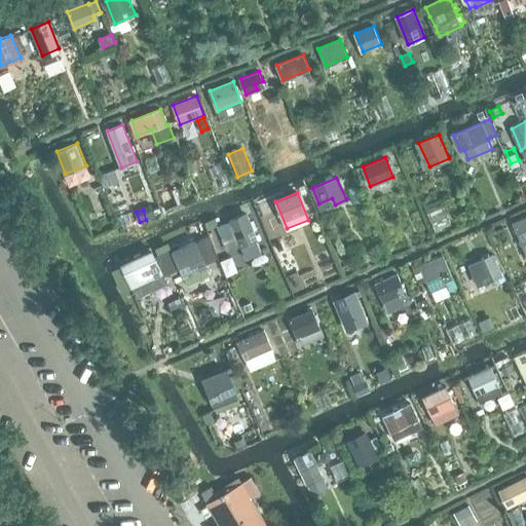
[(247,213),(230,220),(240,246),(240,247),(241,247),(247,259),(261,253),(256,239),(257,239),(247,213)]
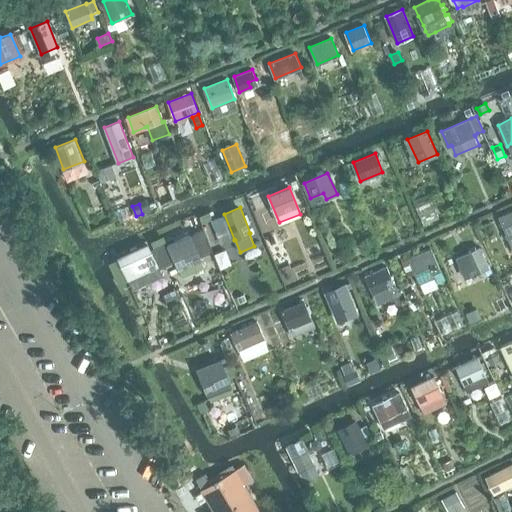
[(511,211),(500,217),(511,244),(511,211)]
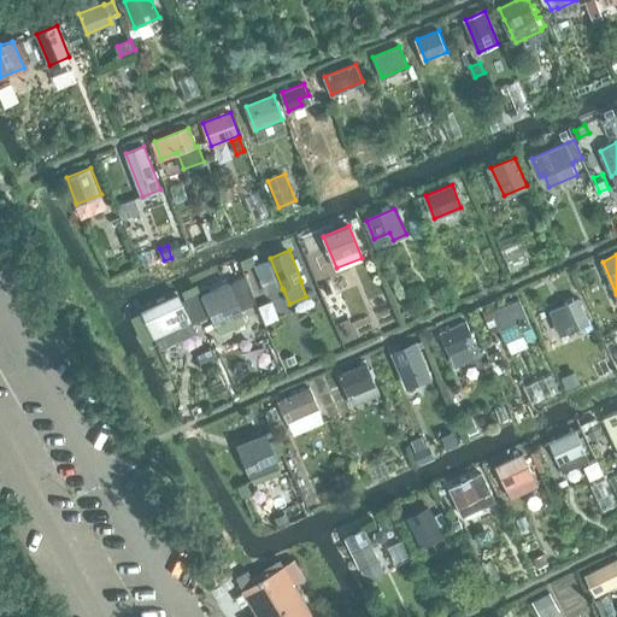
[(229,283),(203,295),(212,316),(221,335),(248,323),(242,310),(230,283),(229,283)]
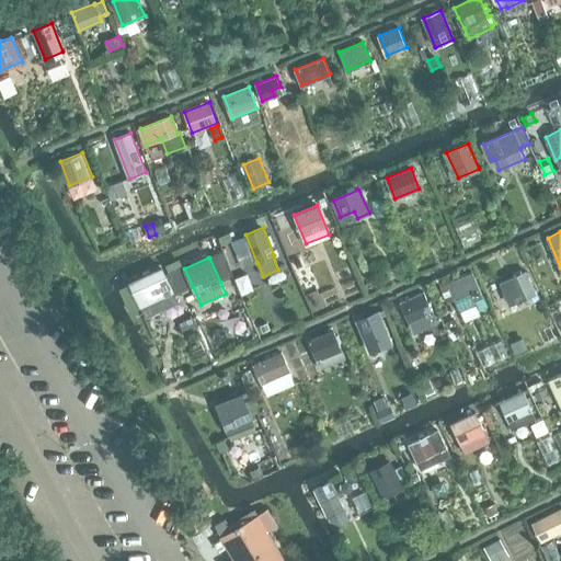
[(162,267),(129,282),(129,283),(140,307),(141,306),(147,318),(179,304),(174,295),(164,273),(162,267)]
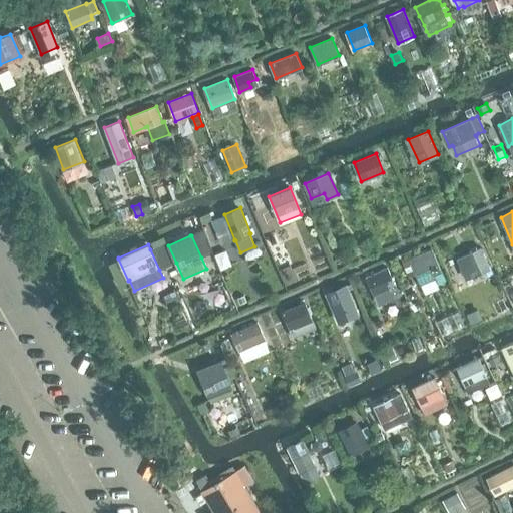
[(472,264),(463,268),(468,279),(484,271),(486,276),(493,272),(492,268),(484,250),(485,250),(484,248),(483,248),(483,247),(467,254),(472,264)]
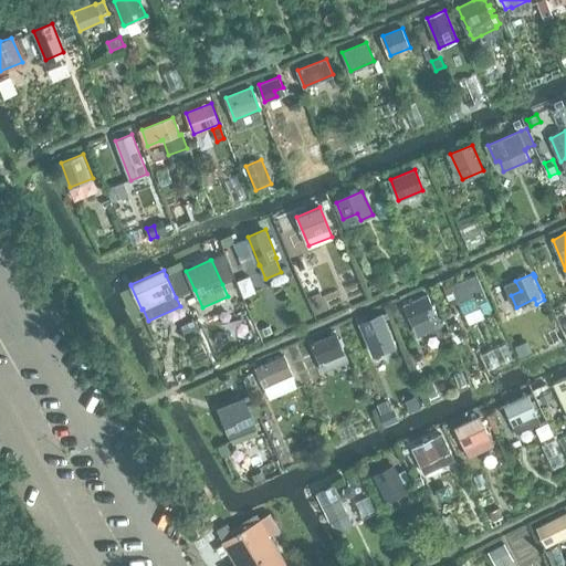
[(477,274),(452,285),(459,301),(464,313),(481,306),(483,313),(492,308),(477,274)]
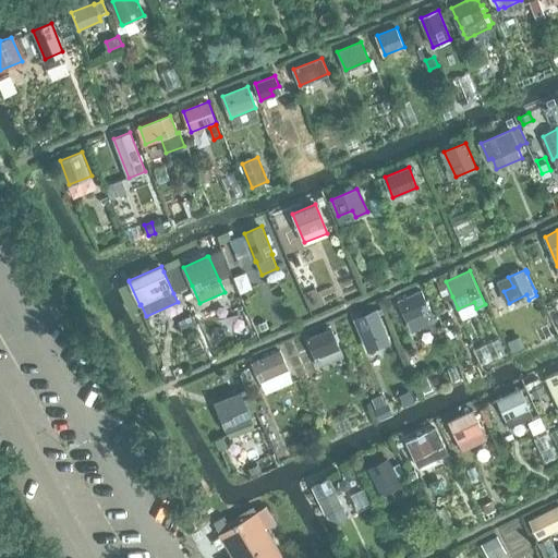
[(423,291),(401,301),(414,331),(436,322),(423,291)]
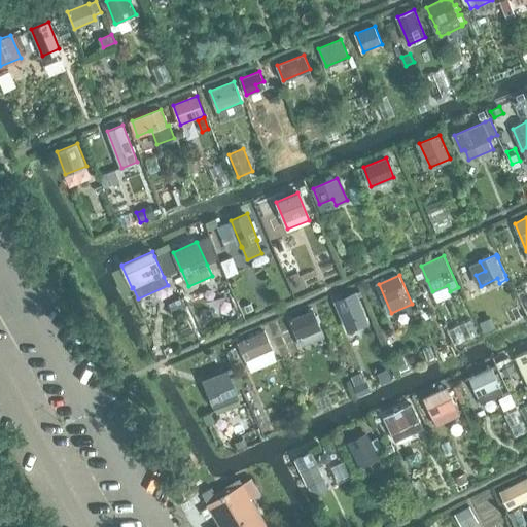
[(358,292),(337,302),(346,324),(367,315),(360,296),(363,295),(361,291),(358,292)]
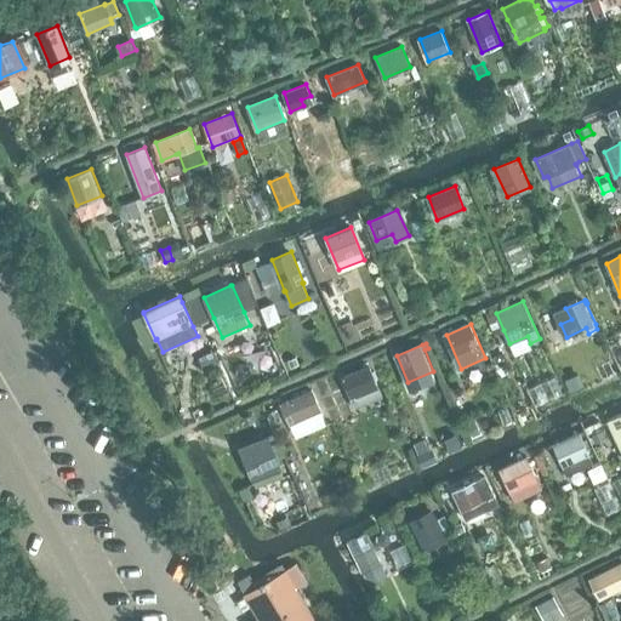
[(497,355),(496,360),(501,363),(506,362),(506,357),(505,352),(497,355)]
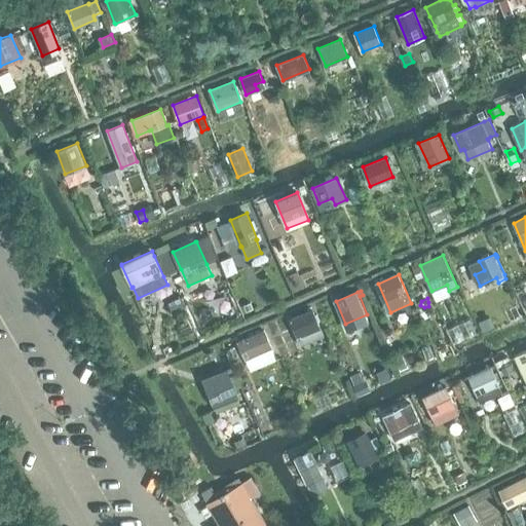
[(312,309),(291,318),(298,337),(321,328),(312,309)]
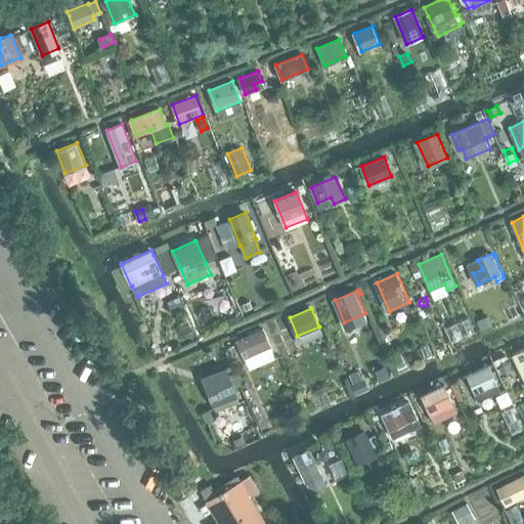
[(493,325),(490,317),(478,322),(481,330),(493,325)]
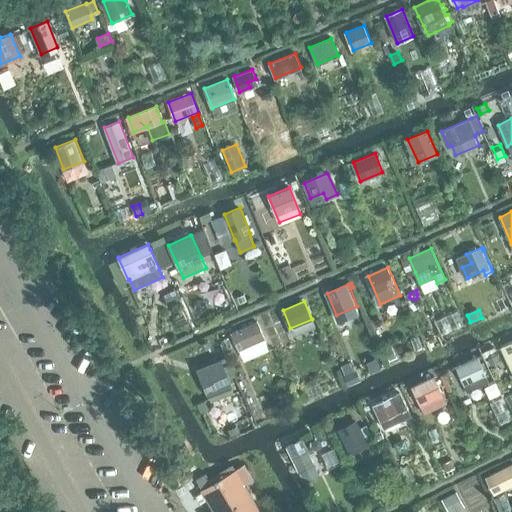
[(258,322),(232,334),(239,350),(240,350),(264,339),(265,339),(258,322)]
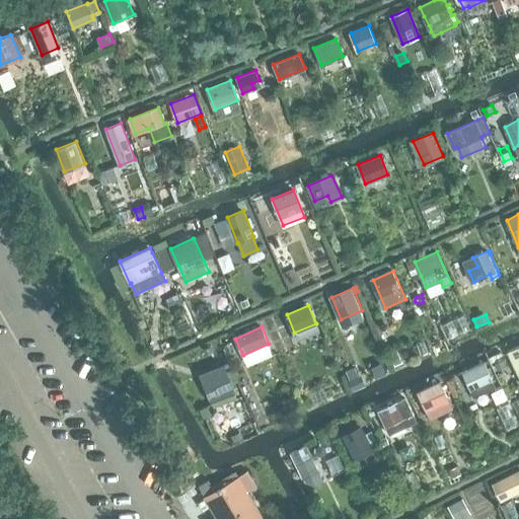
[(518,346),(508,351),(518,373),(518,372),(518,346)]
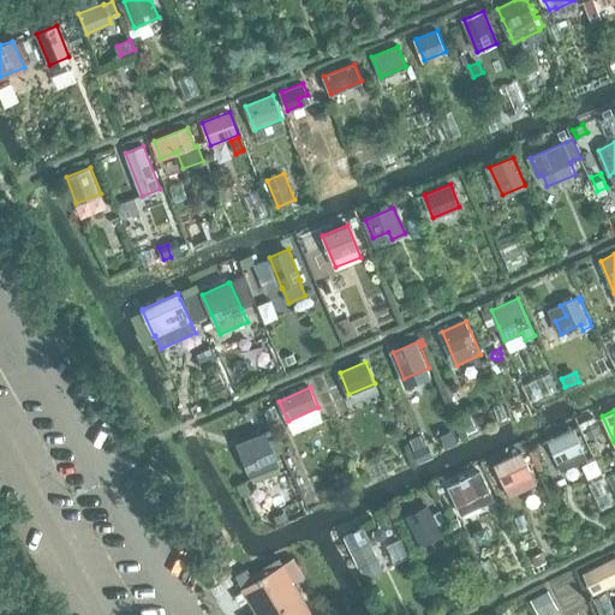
[(470,417),(463,419),(469,433),(476,429),(470,417)]
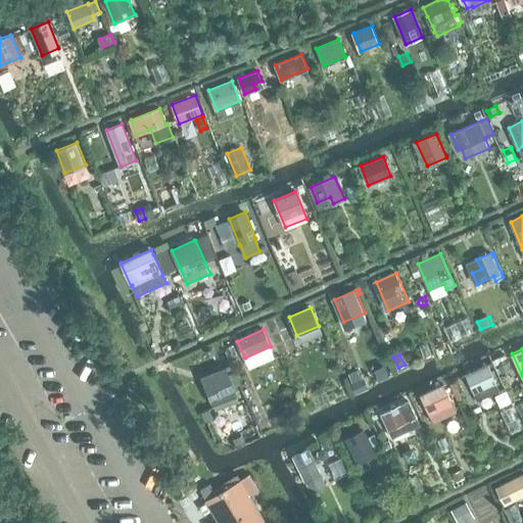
[(501,364),(496,365),(501,373),(509,370),(505,362),(501,364)]
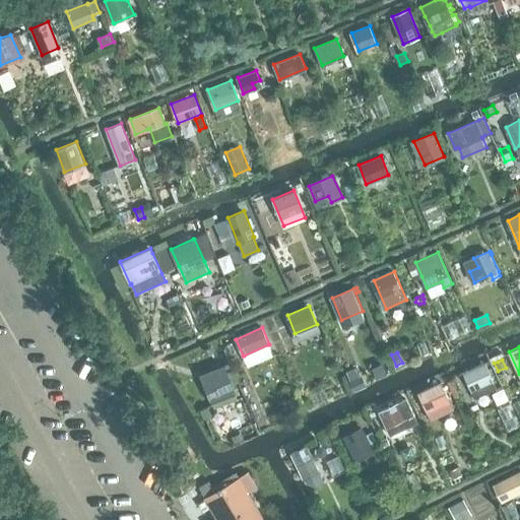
[(484,363),(464,372),(472,391),(493,382),(494,382),(484,363)]
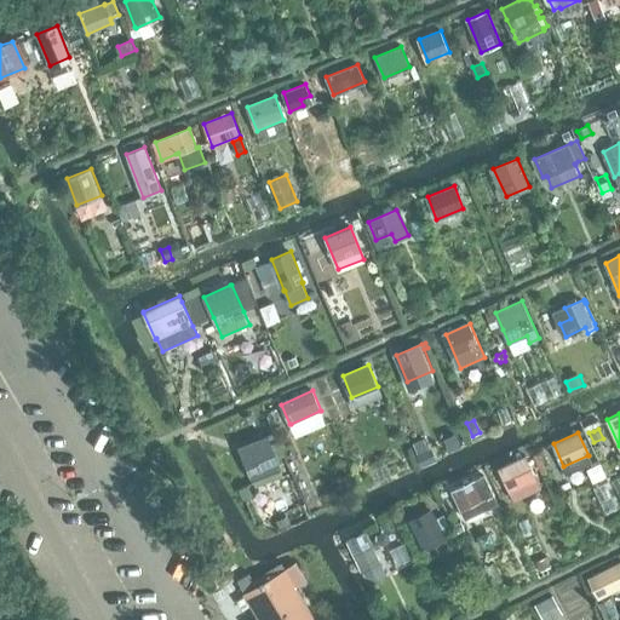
[(268,436),(241,447),(252,477),(257,487),(283,476),(279,465),(270,443),(268,436)]
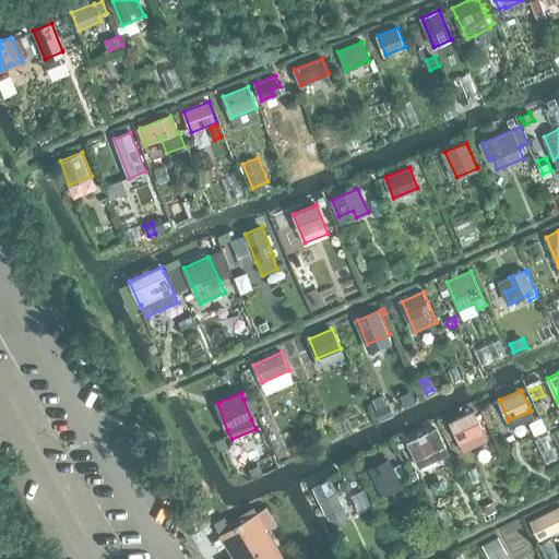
[(377,409),(376,409),(381,420),(393,415),(389,404),(387,405),(377,409)]
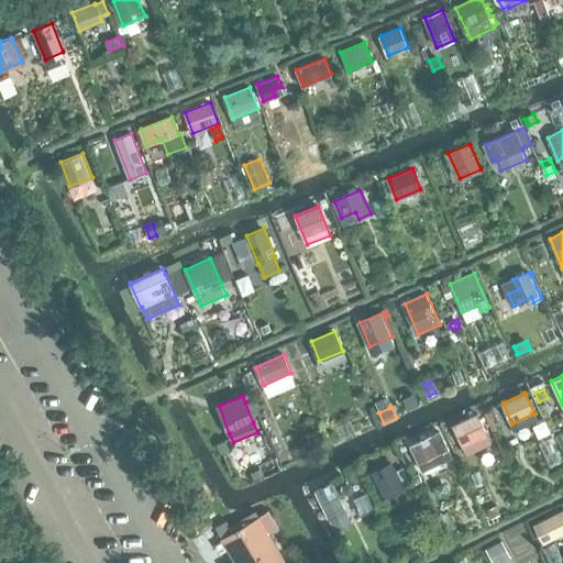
[(476,415),(452,426),(462,446),(486,434),(476,415)]
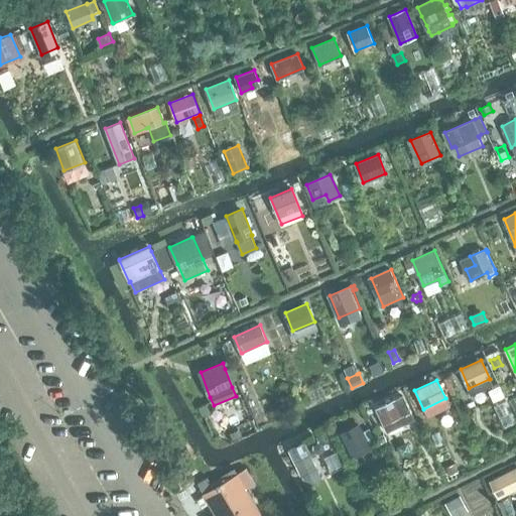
[(377,407),(376,408),(383,423),(410,411),(403,395),(379,406),(378,404),(376,405),(377,407)]
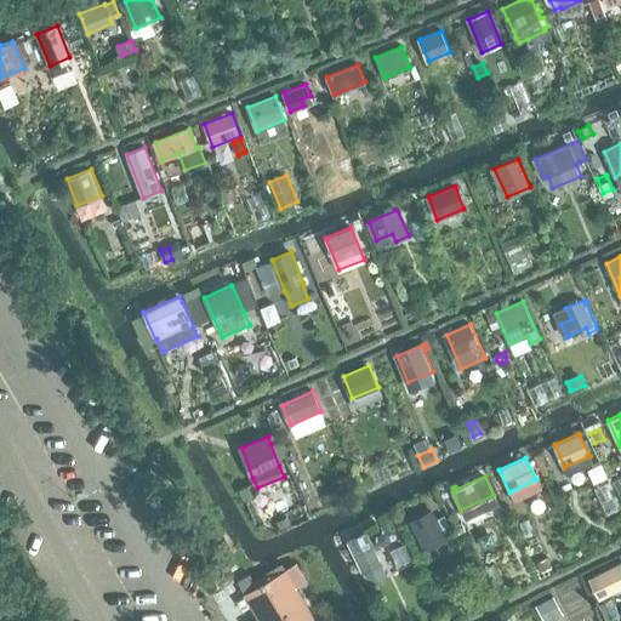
[(433,510),(411,519),(426,546),(446,536),(443,528),(448,524),(443,513),(437,517),(433,510)]
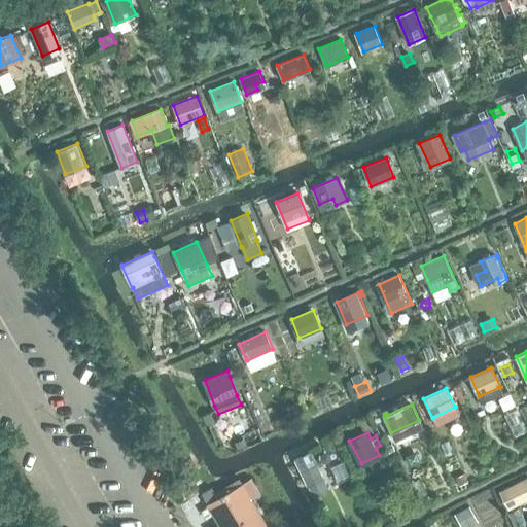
[(332,442),(325,445),(328,452),(336,449),(332,442)]
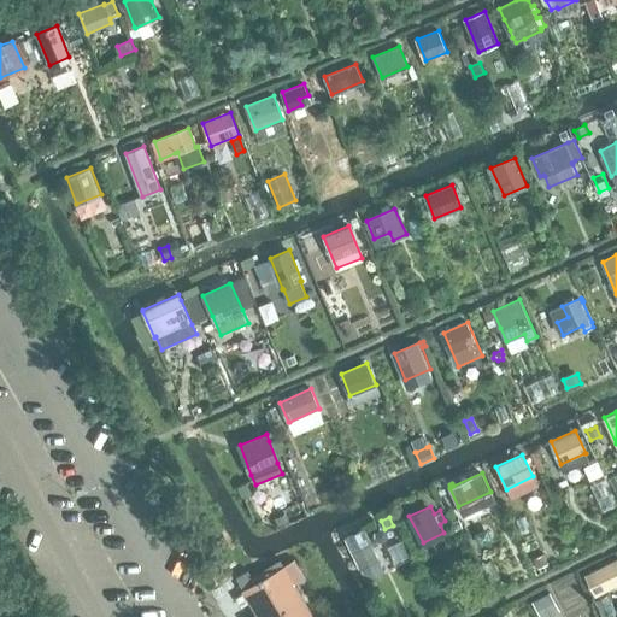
[(347,539),(346,540),(347,542),(348,541),(360,566),(380,557),(374,545),(370,538),(365,528),(364,526),(363,527),(364,528),(346,536),(347,539)]
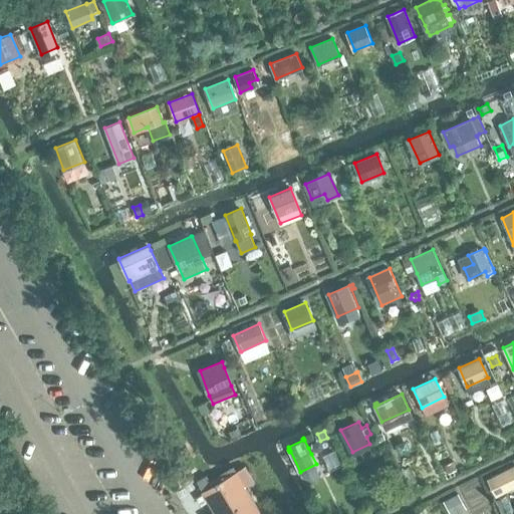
[(454,461),(446,465),(449,472),(457,468),(454,461)]
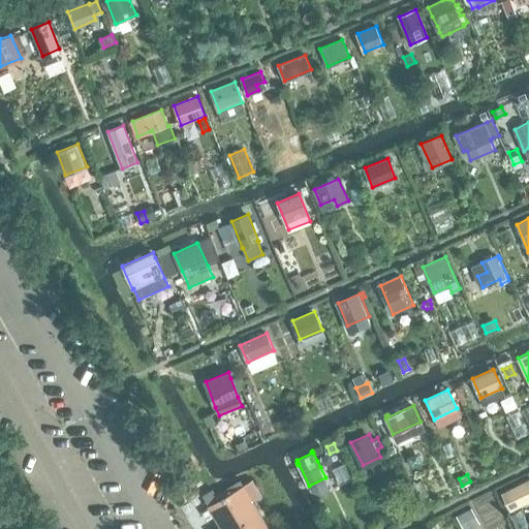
[(270,528),(253,500),(262,495),(253,479),(243,486),(239,478),(222,489),(226,495),(209,505),(222,528),(270,528)]
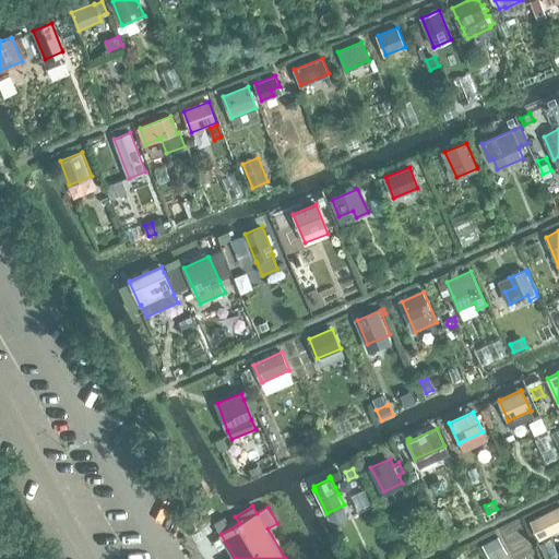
[(558,507),(532,521),(540,538),(558,527),(558,507)]
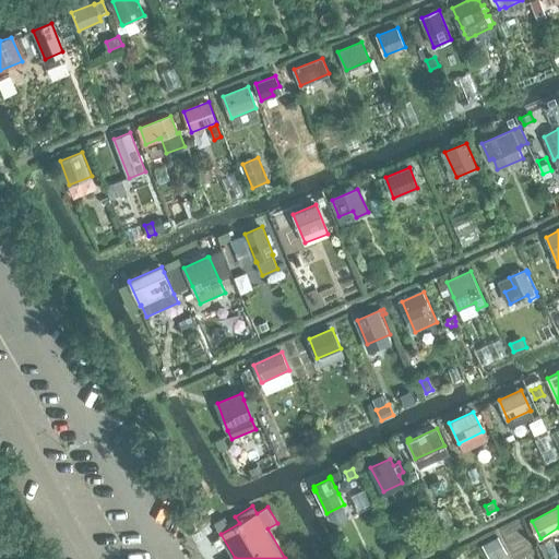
[(221,534),(239,523),(235,516),(228,520),(225,515),(222,519),(215,523),(217,527),(221,534)]
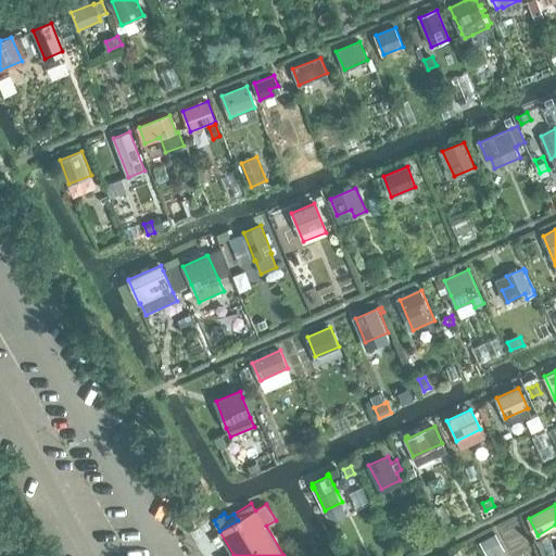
[(496,532),(482,541),(490,555),(491,555),(505,548),(496,532)]
